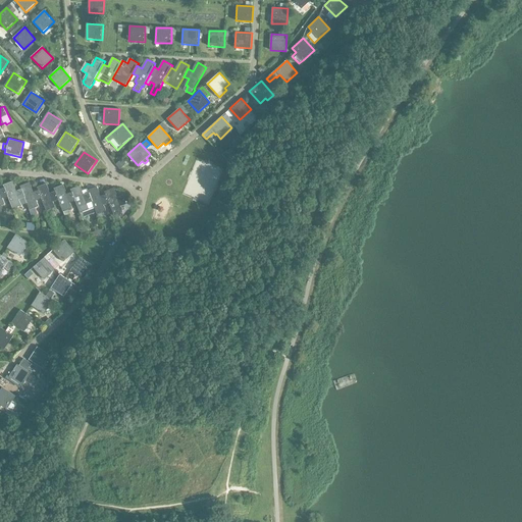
[(123,157),(121,159),(115,164),(119,169),(125,164),(124,162),(126,160),(123,157)]
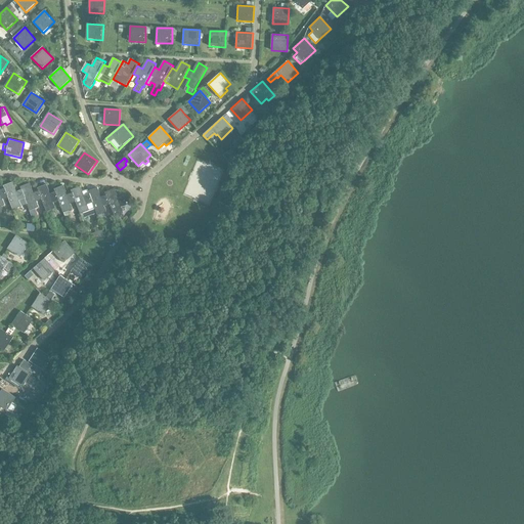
[(3,185),(5,188),(8,197),(13,209),(27,204),(22,189),(16,191),(13,181),(3,185)]
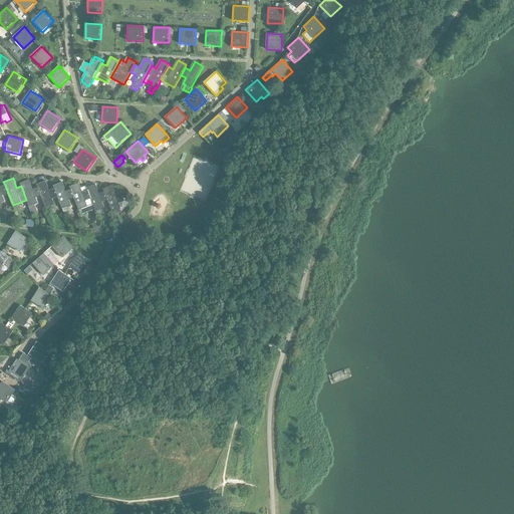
[(29,179),(20,183),(21,186),(26,200),(29,206),(32,213),(37,211),(35,204),(38,203),(36,197),(41,195),(38,187),(33,189),(29,179)]
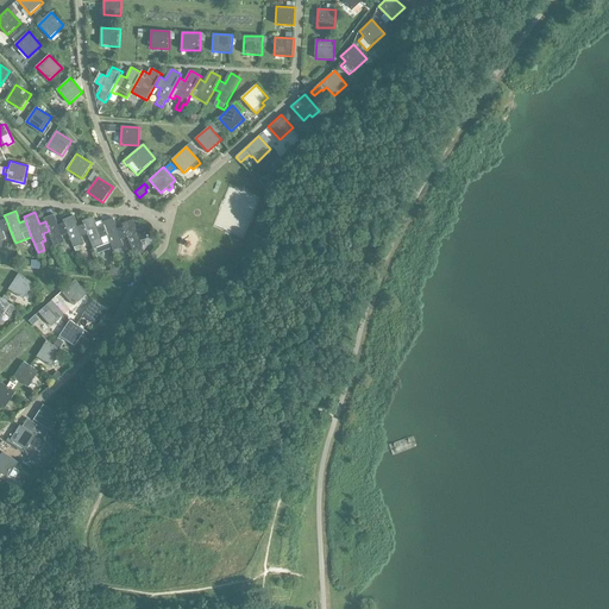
[(55,213),(44,218),(45,221),(49,231),(55,245),(58,253),(64,251),(62,243),(66,242),(62,234),(68,232),(64,223),(58,225),(55,213)]
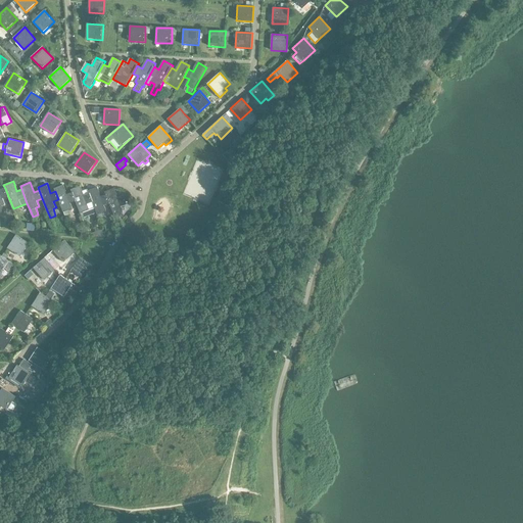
[(54,188),(55,191),(58,199),(65,216),(69,215),(67,210),(73,208),(70,203),(76,201),(73,192),(67,194),(64,185),(54,188)]
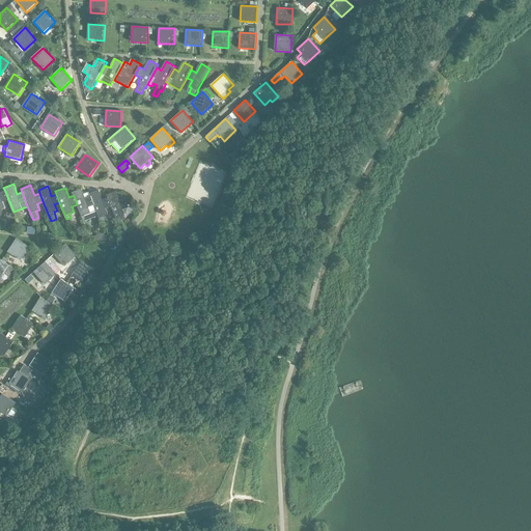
[(73,192),(74,195),(77,204),(82,216),(96,211),(90,196),(86,198),(82,189),(73,192)]
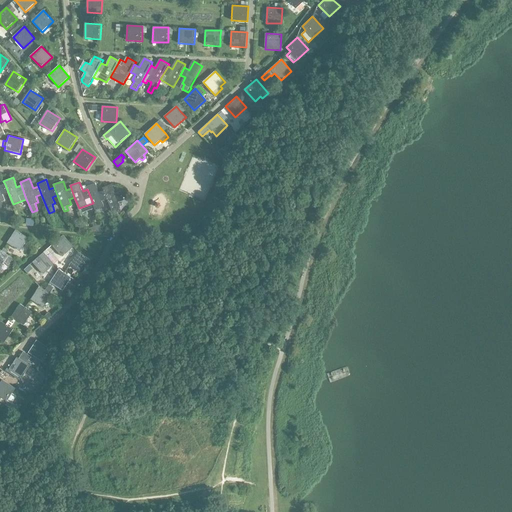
[(95,183),(86,186),(87,189),(93,203),(96,210),(97,214),(102,212),(101,208),(104,206),(102,201),(107,199),(104,190),(99,192),(95,183)]
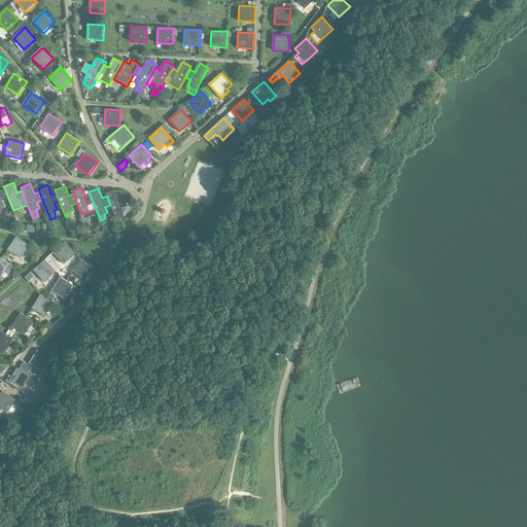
[(106,192),(107,196),(110,205),(115,217),(125,213),(123,208),(128,206),(128,205),(130,204),(127,196),(125,197),(119,199),(115,189),(106,192)]
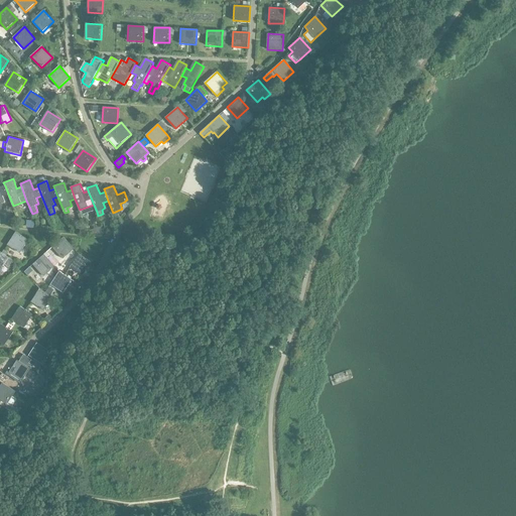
[(102,226),(87,231),(88,234),(105,236),(102,226)]
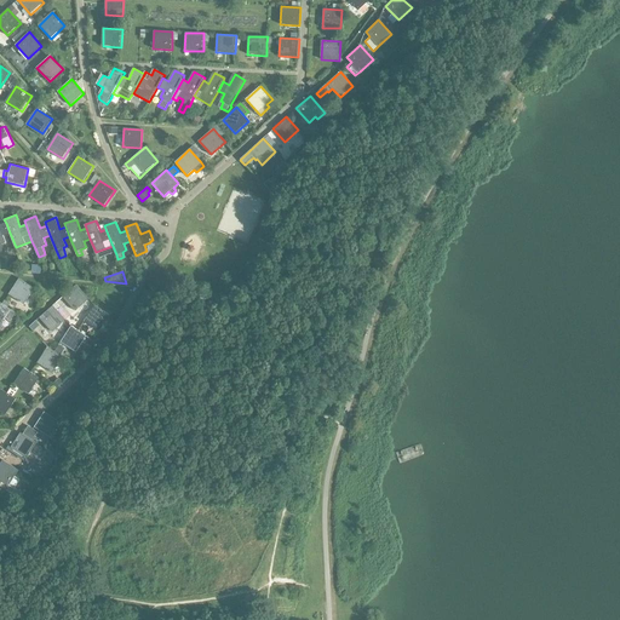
[(24,304),(35,288),(19,279),(10,294),(24,304)]
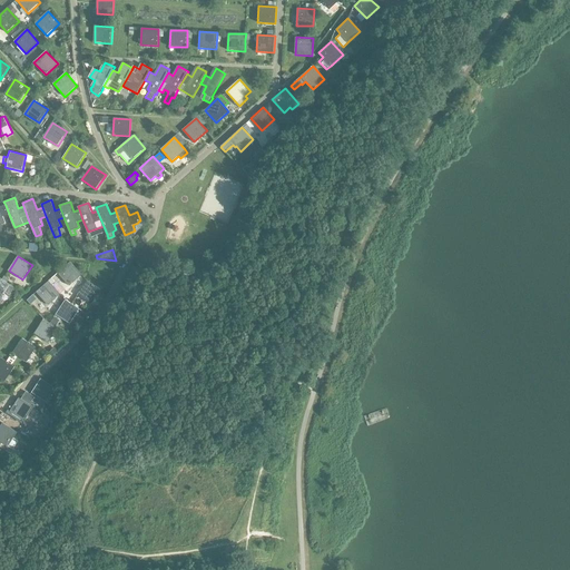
[(70,286),(80,277),(82,275),(71,262),(58,273),(70,286)]
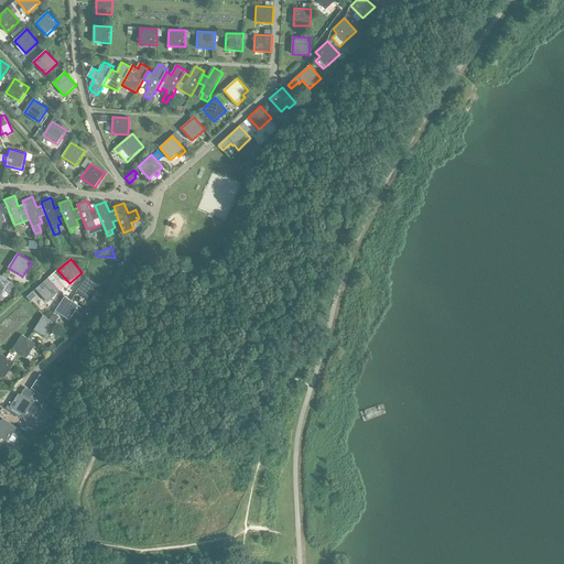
[(0,294),(0,295),(4,289),(9,292),(14,283),(7,279),(9,275),(3,272),(1,275),(0,273),(0,294)]
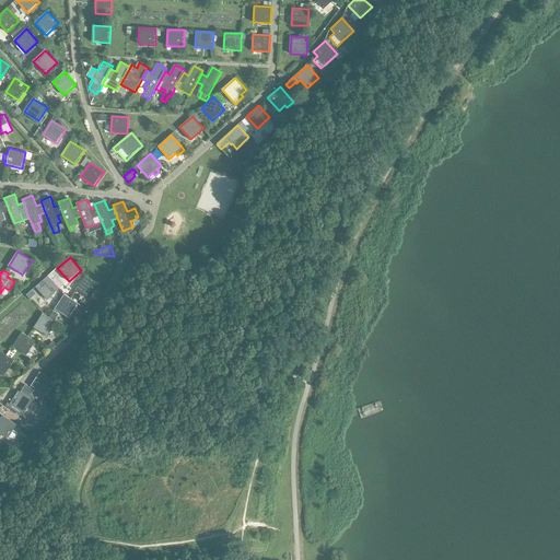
[(77,289),(79,290),(91,299),(100,284),(86,275),(77,289)]
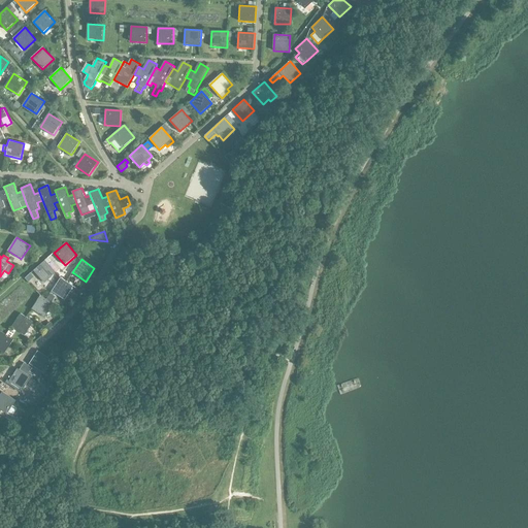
[(45,283),(57,272),(45,260),(34,270),(45,283)]
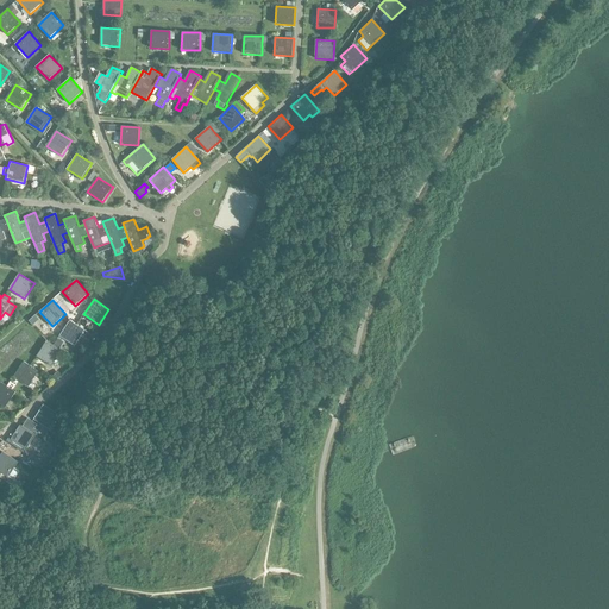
[(32,325),(39,319),(35,314),(29,320),(32,325)]
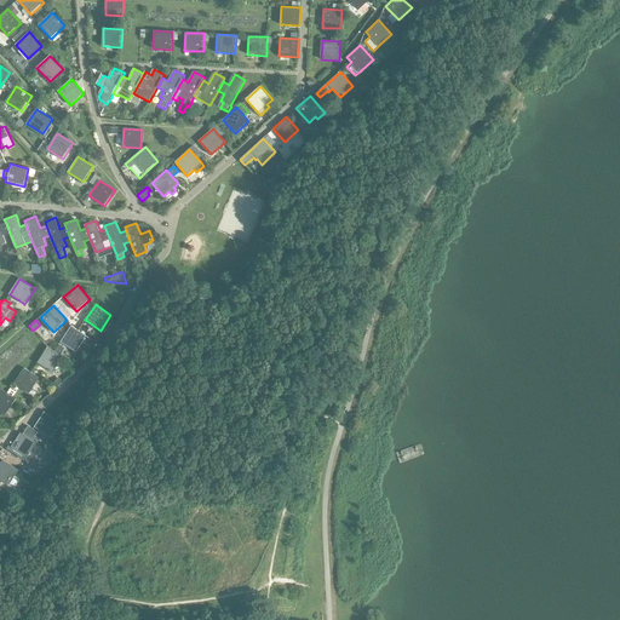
[(101,345),(93,340),(95,340),(72,326),(62,340),(76,351),(82,342),(90,346),(97,350),(101,345)]
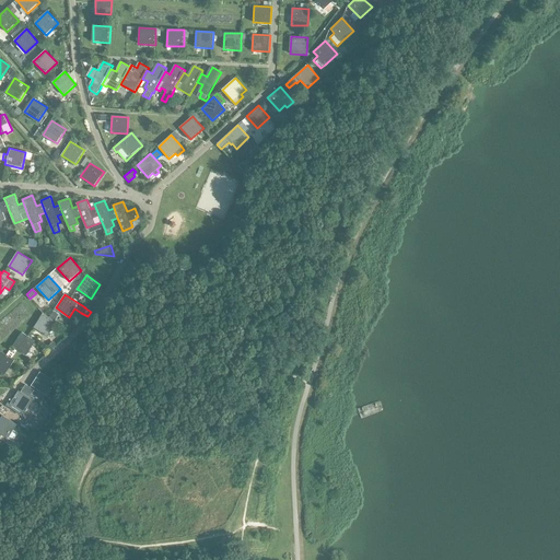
[(44,313),(34,327),(48,336),(57,323),(44,313)]
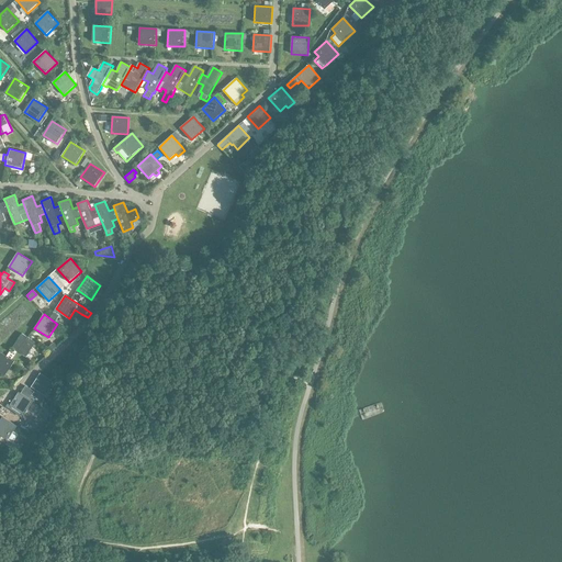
[(27,356),(36,343),(22,333),(13,347),(27,356)]
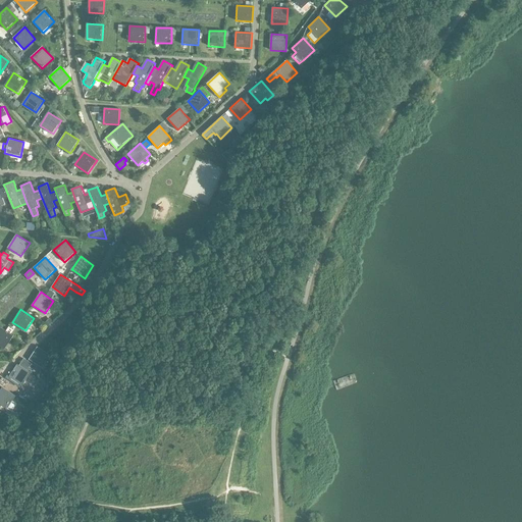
[(0,344),(5,349),(14,335),(1,327),(0,328),(0,344)]
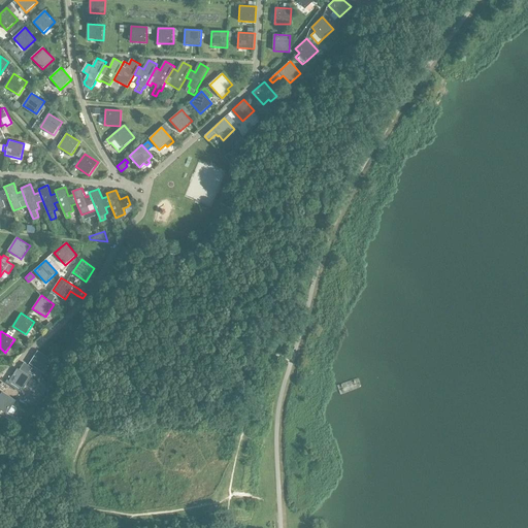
[(43,372),(52,359),(38,351),(30,364),(43,372)]
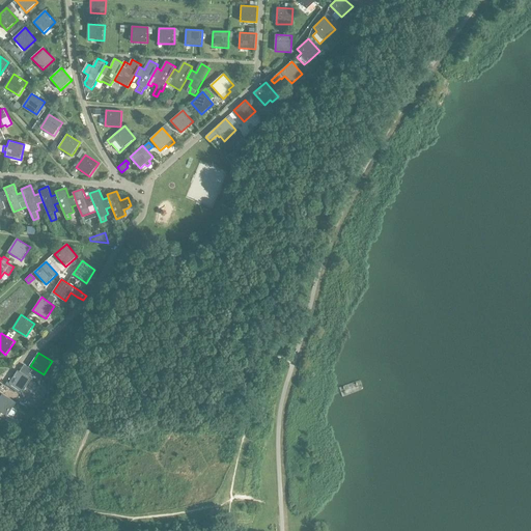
[(24,364),(20,370),(27,375),(31,369),(24,364)]
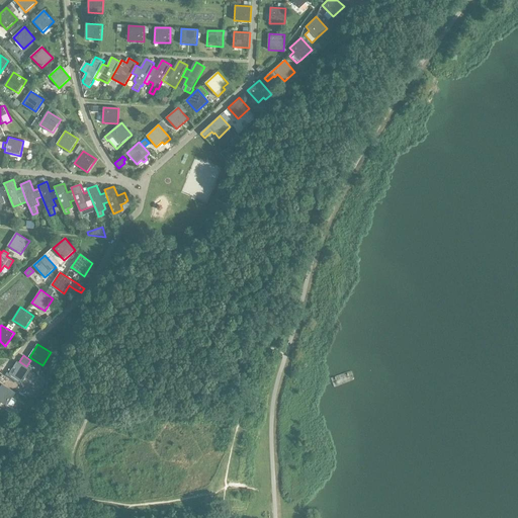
[(18,361),(9,374),(6,371),(2,378),(8,381),(12,375),(22,382),(31,369),(26,366),(19,361),(18,361)]
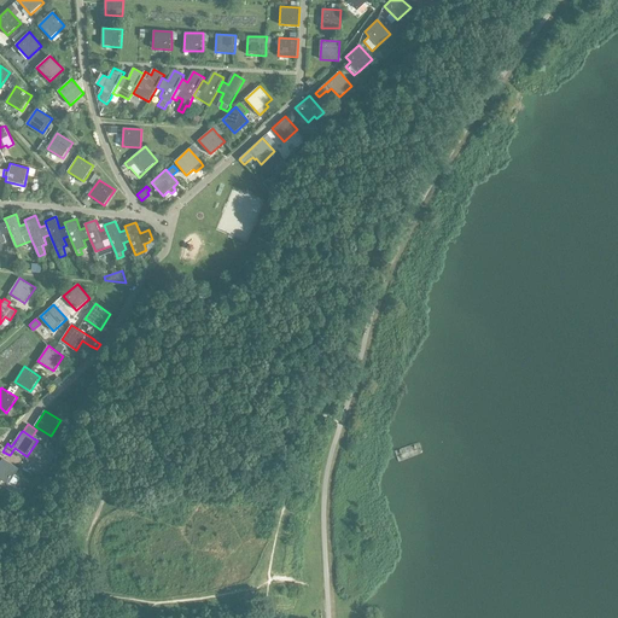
[(19,478),(16,476),(19,468),(4,459),(0,464),(0,477),(13,487),(19,478)]
